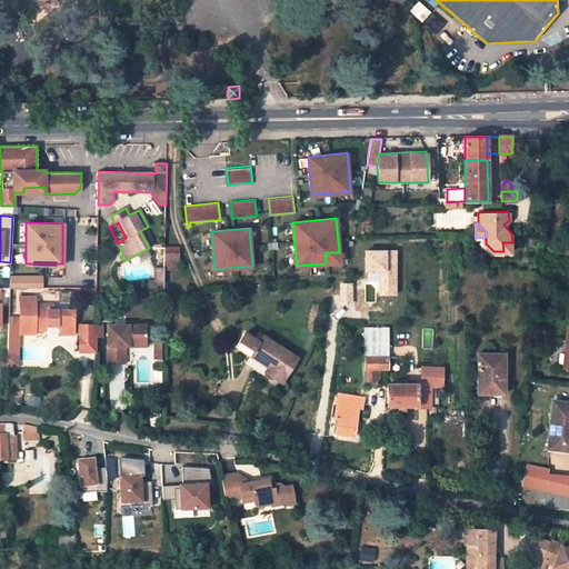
[(140,231),(149,248),(152,246),(143,229),(140,231)]
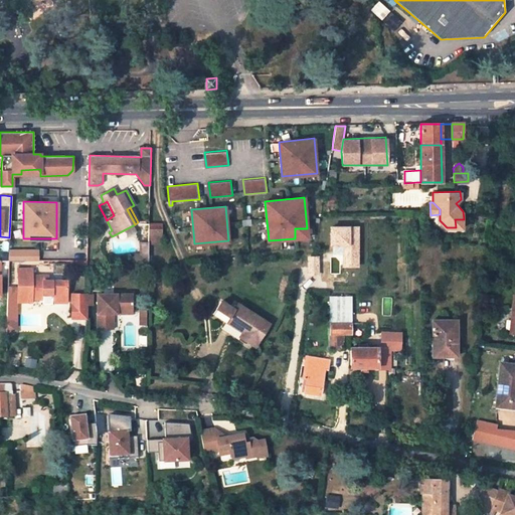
[(455,219),(456,227),(463,227),(464,219),(455,219)]
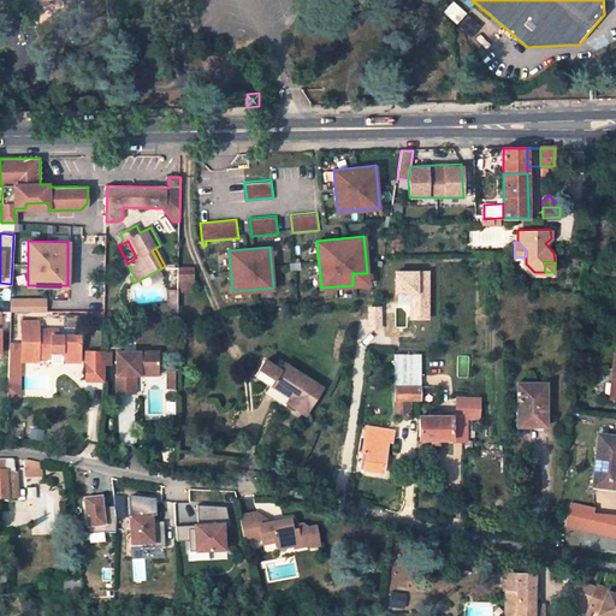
[(178,267),(178,285),(194,285),(194,267),(178,267)]
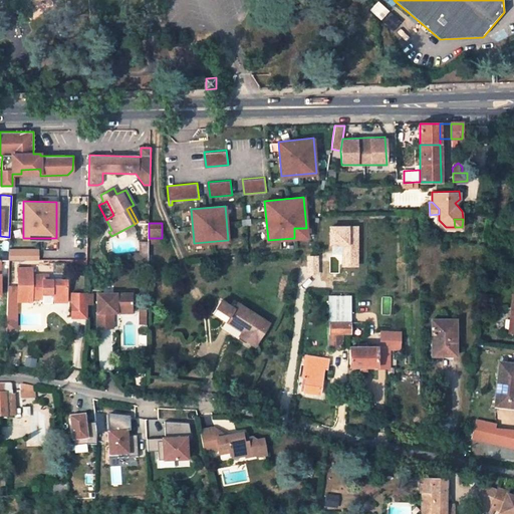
[(148,241),(140,241),(140,253),(140,260),(148,260),(148,243),(148,241)]
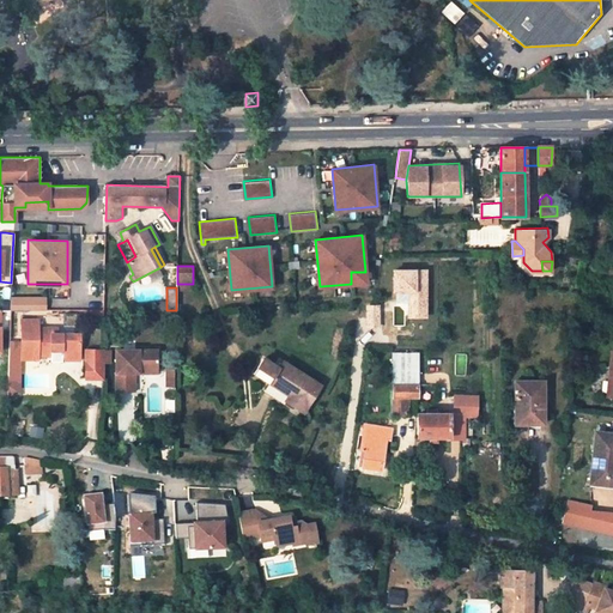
[(47,310),(47,296),(11,296),(11,310),(47,310)]
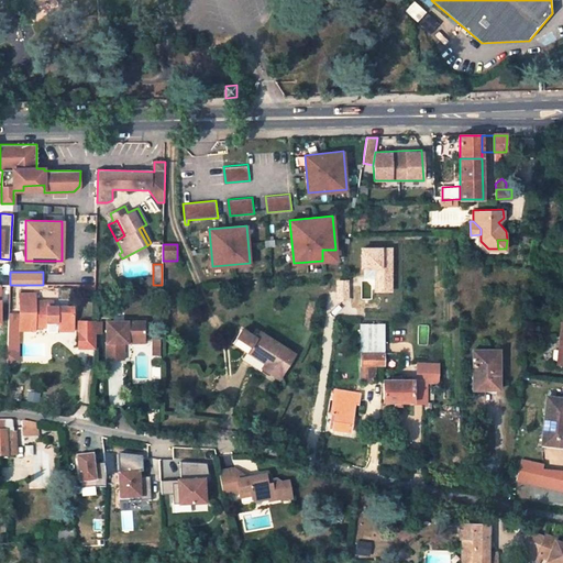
[(20,294),(20,330),(35,330),(35,328),(47,328),(47,326),(56,326),(56,330),(73,331),(73,307),(54,307),(54,301),(36,301),(36,294),(20,294)]
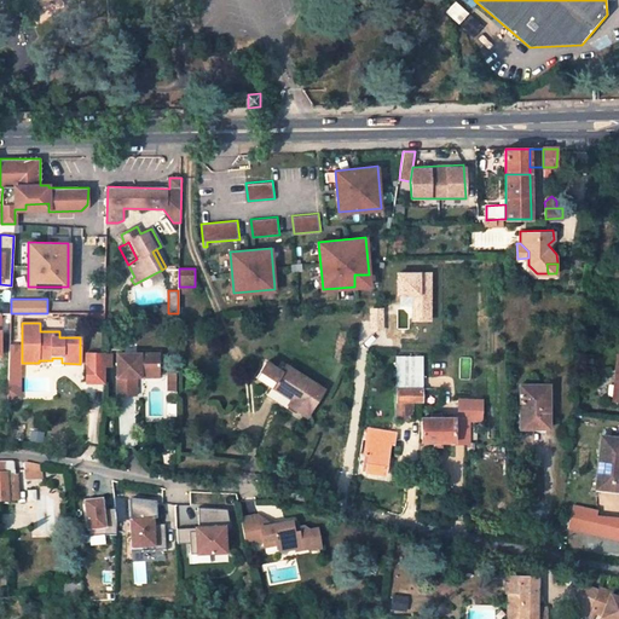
[(103,383),(104,354),(87,354),(87,383),(103,383)]
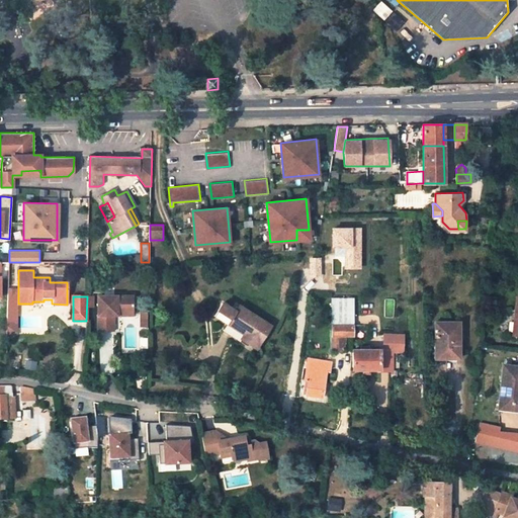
[(97,296),(97,332),(112,332),(112,317),(116,317),(116,313),(132,313),(132,296),(97,296)]
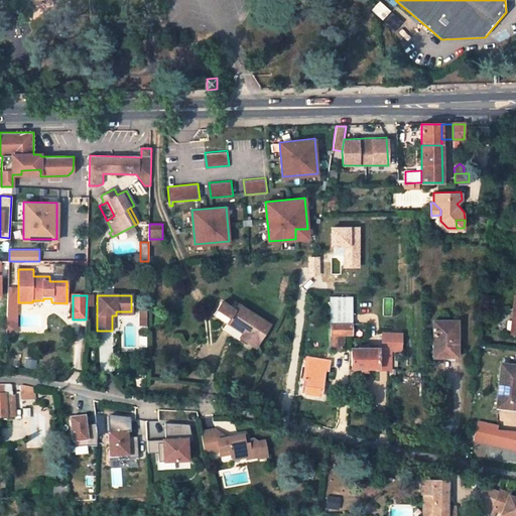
[(331,297),(331,350),(342,350),(342,342),(344,342),(344,335),(351,335),(351,297),(331,297)]
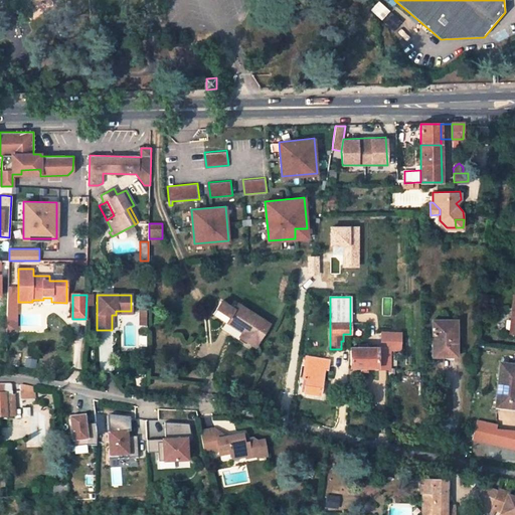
[(225,322),(242,333),(238,338),(254,347),(269,324),(237,304),(233,310),(220,302),(219,304),(212,315),(225,322)]
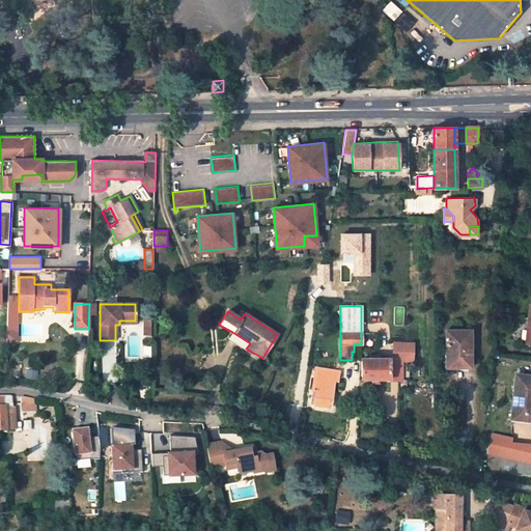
[(7,324),(7,335),(12,335),(12,343),(17,341),(17,331),(7,324)]
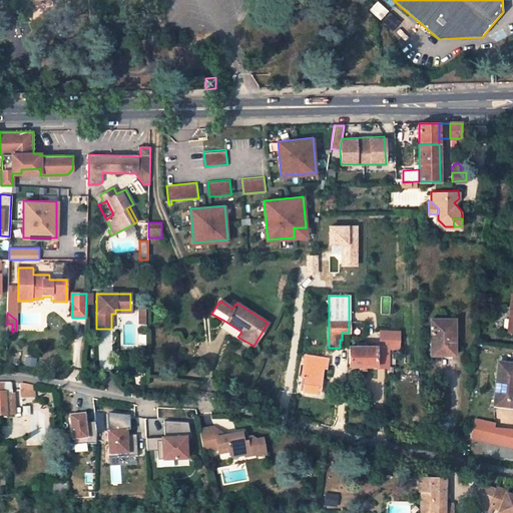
[(454,320),(430,320),(431,355),(451,355),(452,339),(454,339),(454,320)]
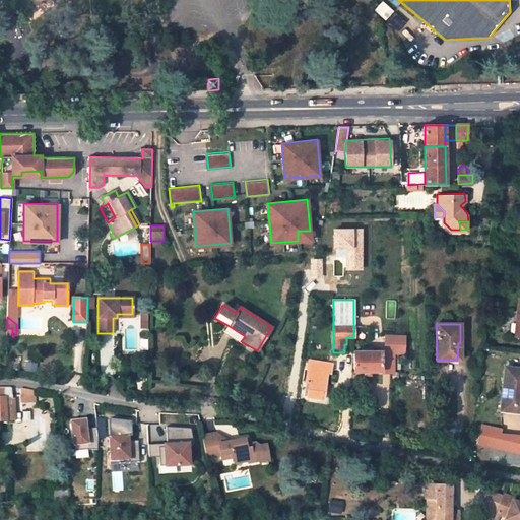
[(245,336),(228,325),(222,333),(228,336),(240,343),(241,341),(245,336)]
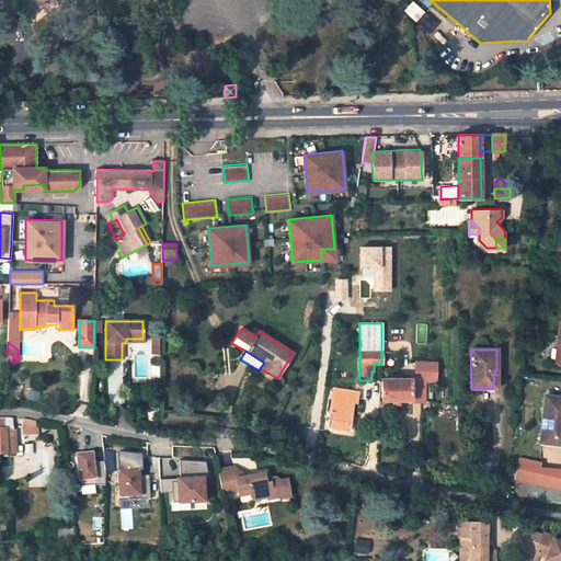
[(432,377),(422,377),(421,382),(424,381),(424,399),(432,399),(432,377)]
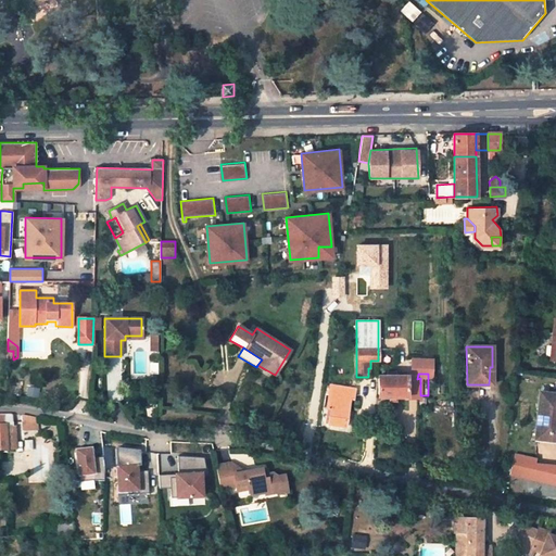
[(407,396),(407,376),(395,376),(378,376),(378,396),(390,396),(396,396),(407,396)]
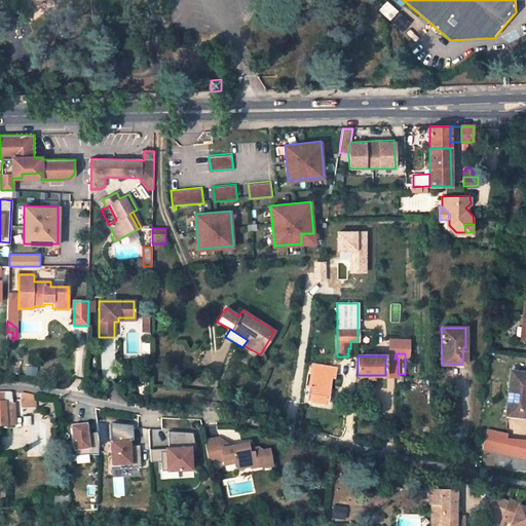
[(311,364),(308,386),(310,386),(312,386),(312,390),(309,390),(308,400),(328,403),(328,401),(331,401),(332,391),(329,390),(331,377),(334,377),(335,368),(311,364)]
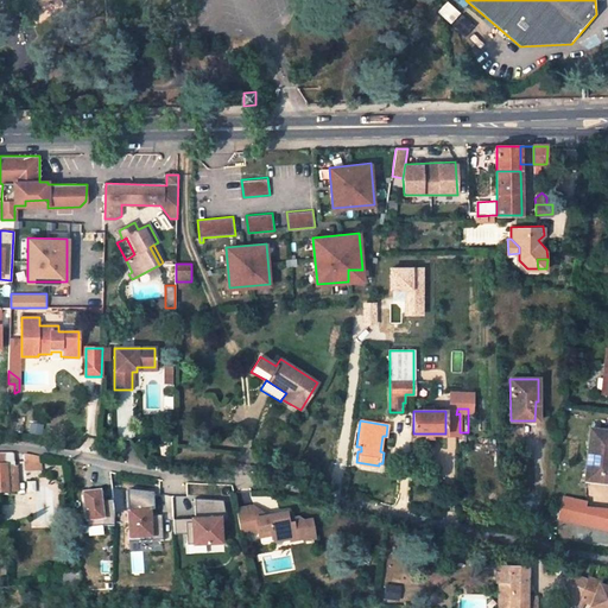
[(607,481),(607,430),(590,429),(586,480),(607,481)]
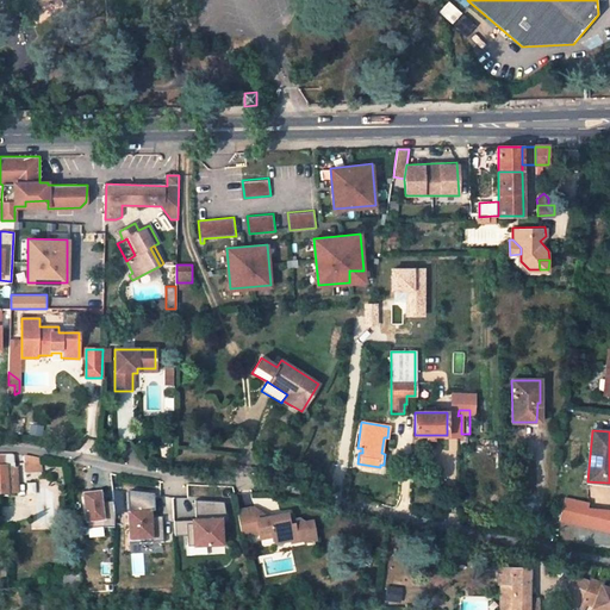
[(0,495),(18,495),(17,470),(14,470),(13,456),(13,455),(0,454),(0,495)]
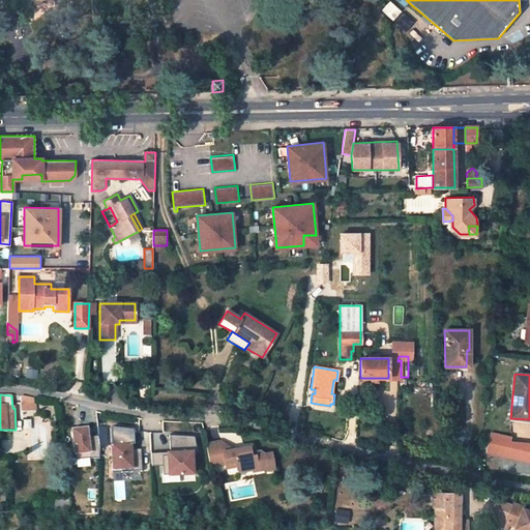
[(35,399),(21,398),(22,411),(35,410),(35,399)]
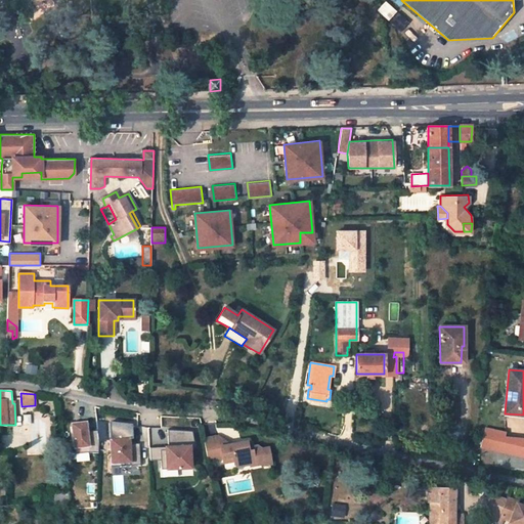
[(88,452),(98,453),(98,440),(97,431),(86,432),(86,424),(72,425),(74,448),(88,447),(88,452)]
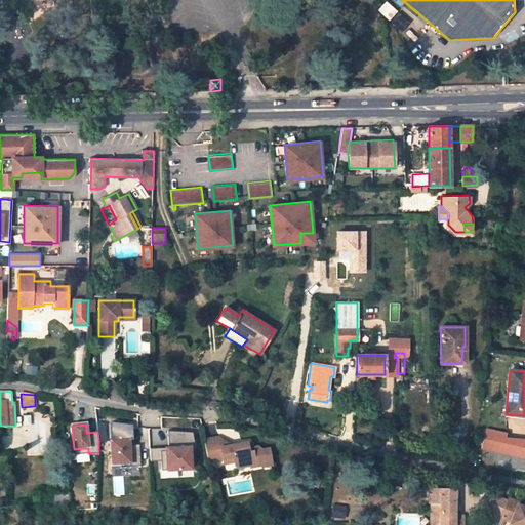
[(130,459),(140,459),(139,446),(130,446),(130,443),(133,443),(132,429),(110,425),(112,467),(121,466),(131,466),(130,459)]
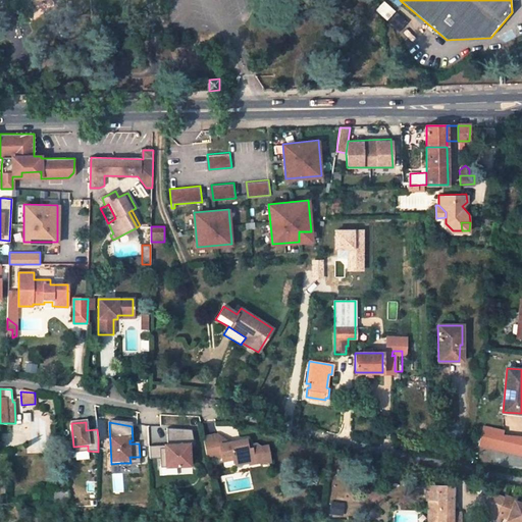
[(483,425),(479,447),(521,455),(521,434),(504,431),(505,429),(483,425)]
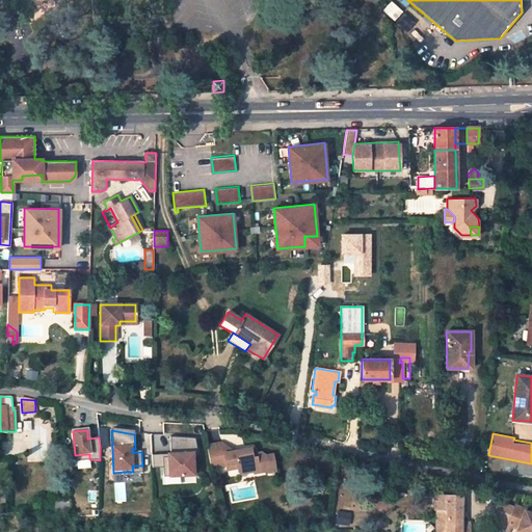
[(170,476),(170,446),(190,446),(190,437),(165,439),(166,455),(162,455),(162,456),(163,470),(164,476),(170,476)]
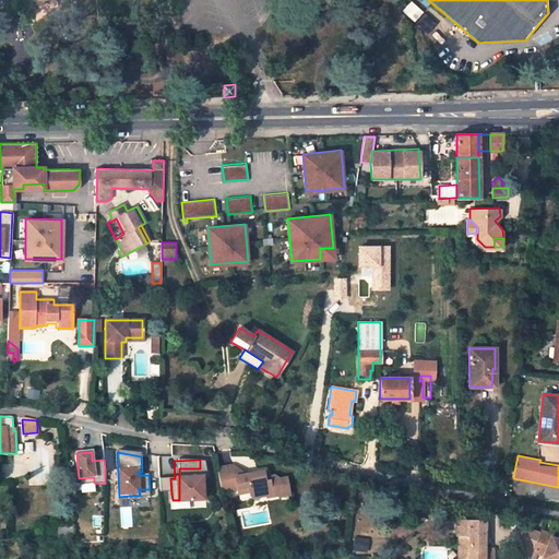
[(245,474),(236,476),(233,465),(225,467),(217,468),(222,491),(238,488),(239,492),(250,491),(250,494),(258,496),(269,494),(274,491),(276,490),(276,489),(278,489),(280,496),(280,497),(290,495),(289,488),(287,486),(288,484),(286,477),(280,478),(274,475),(270,476),(264,477),(263,473),(261,471),(245,474)]
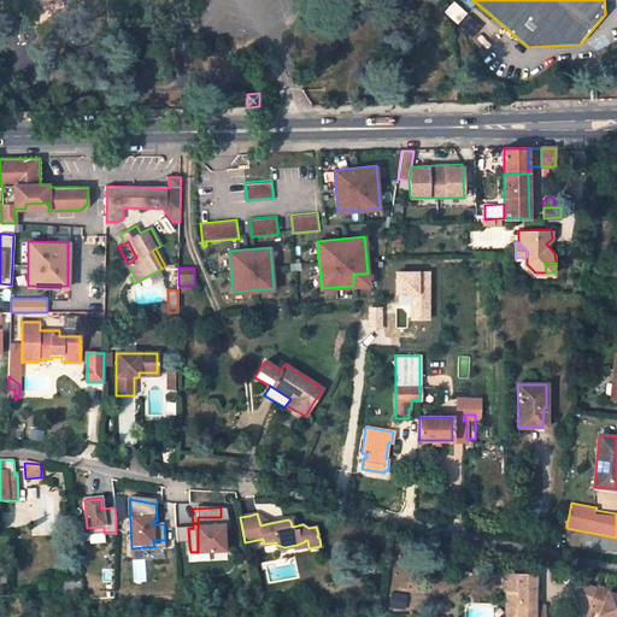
[(257,513),(260,526),(270,523),(257,513)]
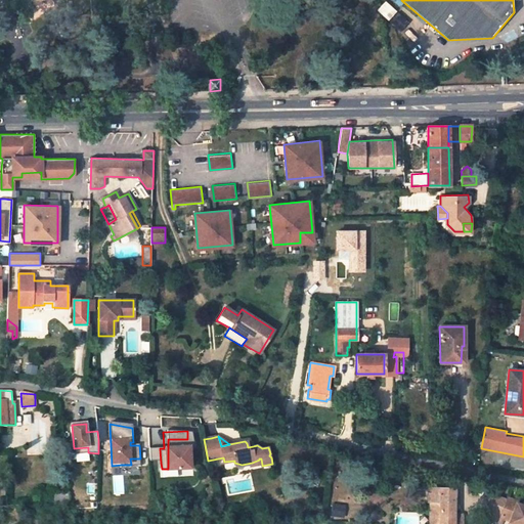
[(168,439),(168,469),(185,467),(183,445),(188,445),(187,439),(168,439)]
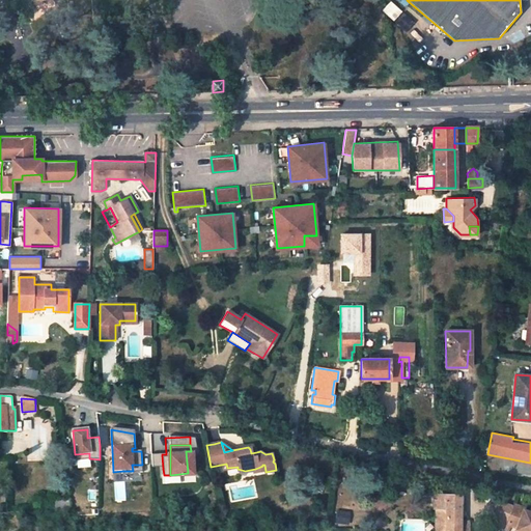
[(163,469),(162,455),(151,455),(152,469),(163,469)]
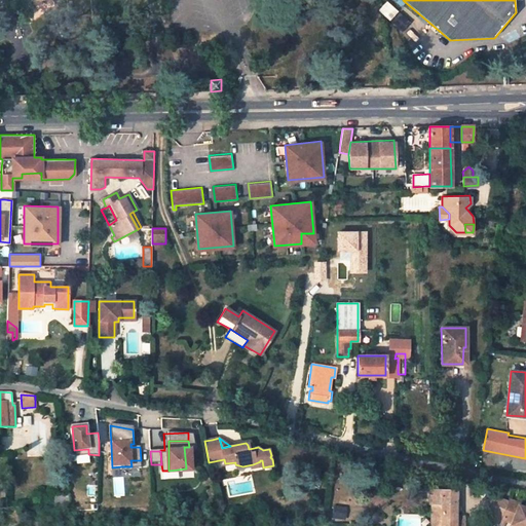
[(141,468),(141,460),(130,460),(132,466),(121,466),(121,470),(141,468)]
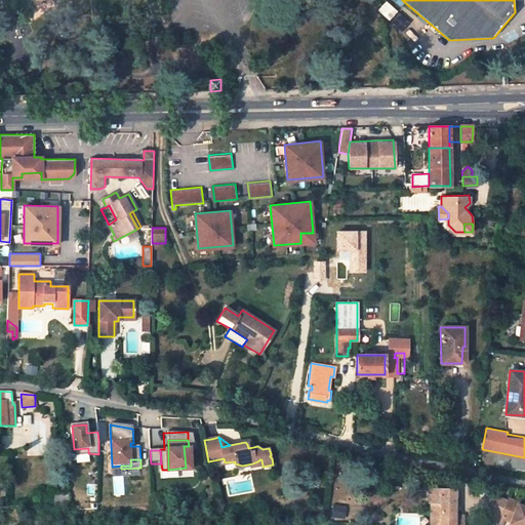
[(462,524),(463,520),(454,519),(455,489),(432,489),(429,524),(462,524)]
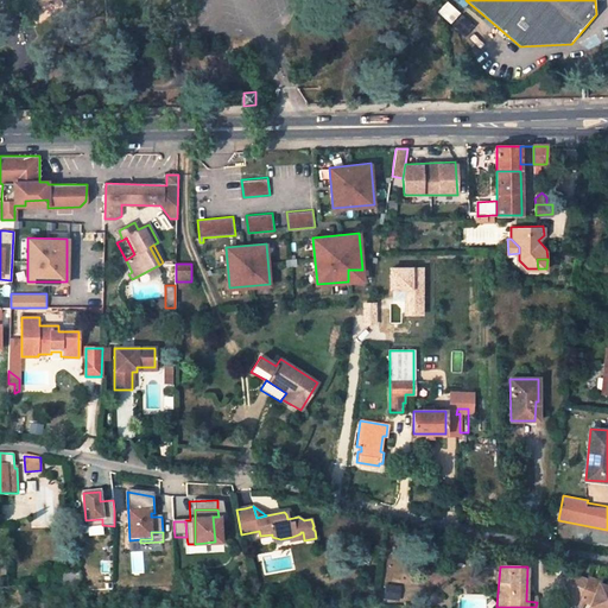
[(572,576),(565,593),(581,599),(583,593),(588,582),(572,576)]
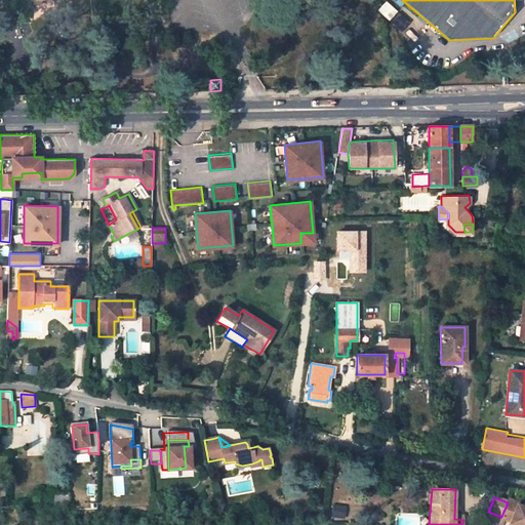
[(508,502),(503,512),(511,514),(507,524),(509,524),(517,524),(518,524),(524,524),(524,507),(518,505),(518,503),(509,499),(508,502)]
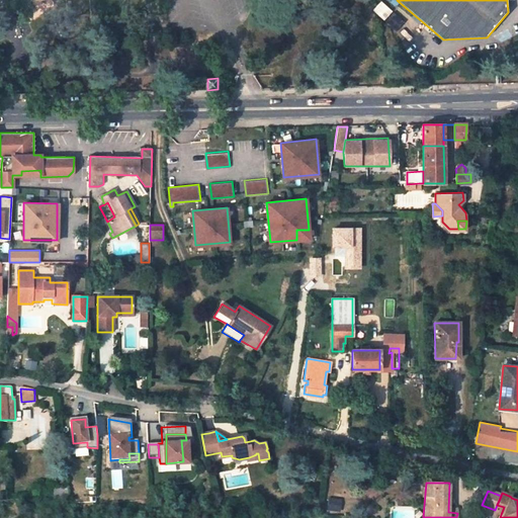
[(480,512),(493,517),(495,510),(482,505),(480,512)]
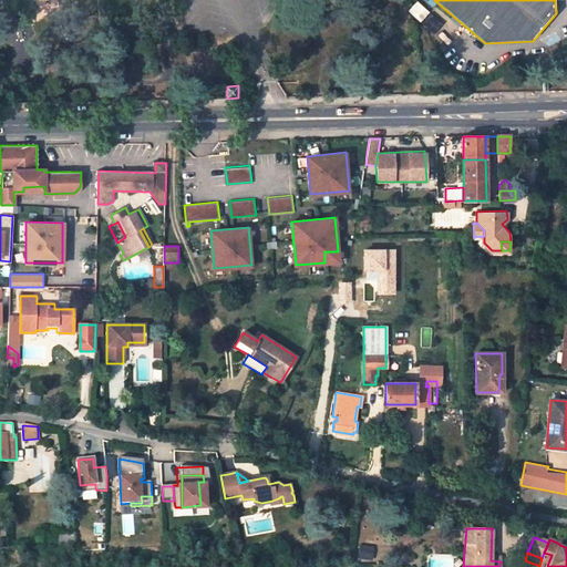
[(542,558),(539,566),(542,566),(546,566),(547,566),(552,555),(544,553),(542,558)]
